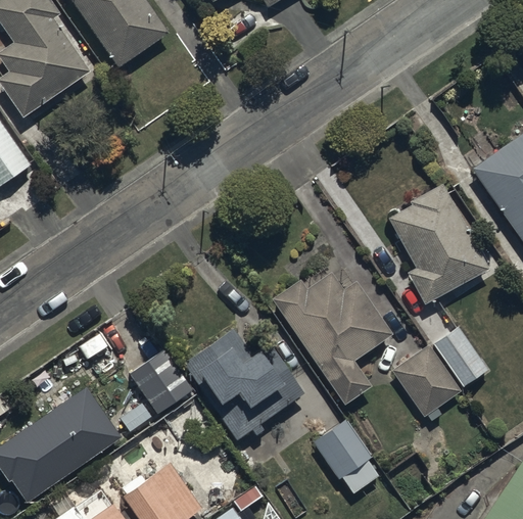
[(51,0),(0,0),(0,22),(13,43),(0,52),(0,58),(8,72),(0,78),(0,84),(22,118),(91,72),(54,18),(60,13),(51,0)]
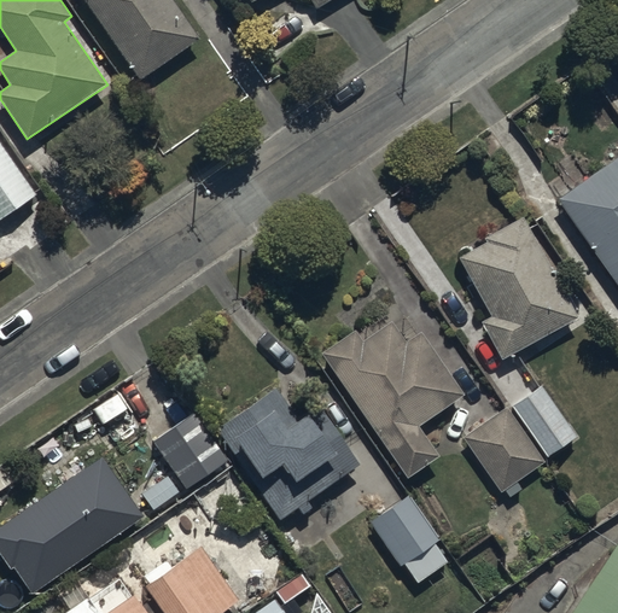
[(82,0),(140,82),(202,39),(174,0),(82,0)]
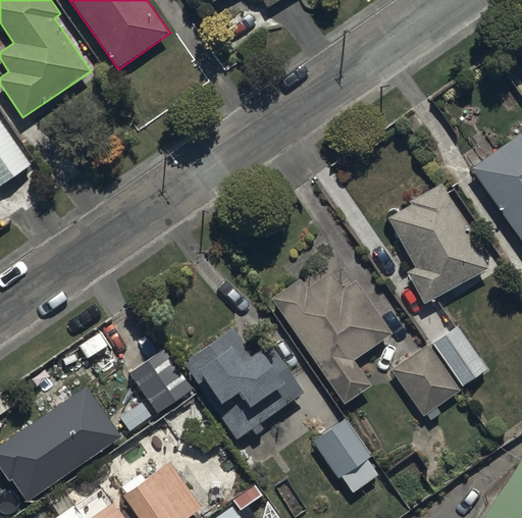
[(211,0),(212,2),(214,0),(262,0),(267,9),(282,0),(211,0)]
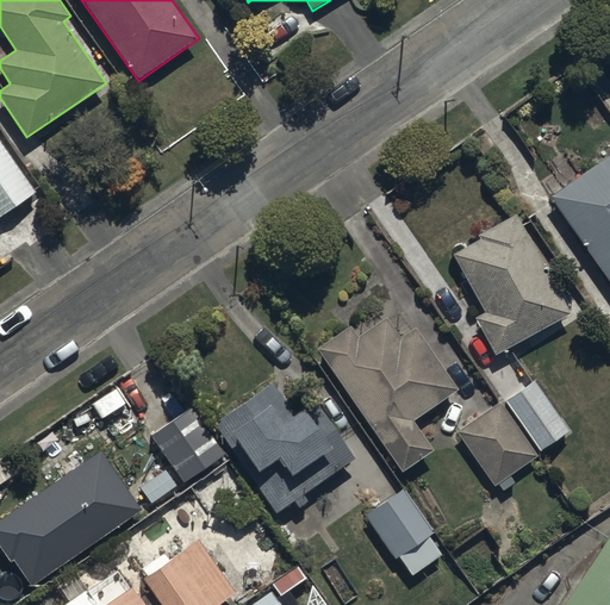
[(0,139),(0,217),(36,194),(0,139)]
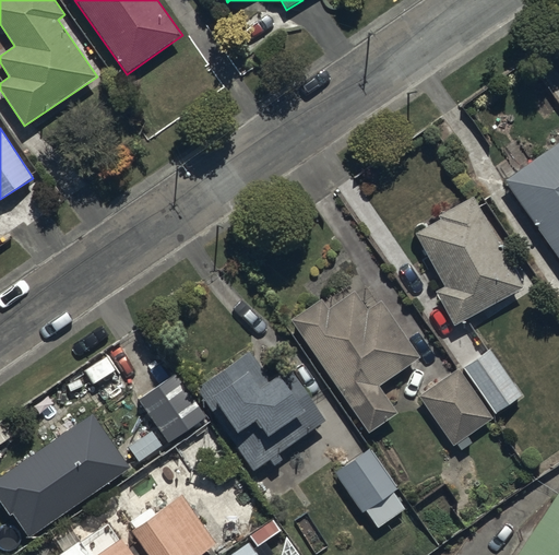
[(558,140),(503,178),(558,259),(558,140)]
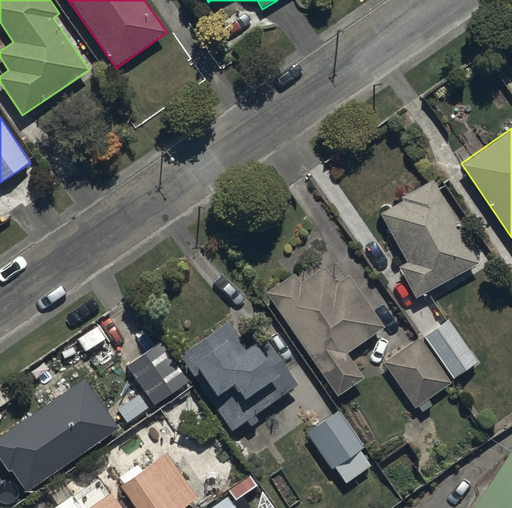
[(400,201),(379,213),(407,263),(397,268),(415,299),(478,263),(431,179),(399,197),(400,201)]
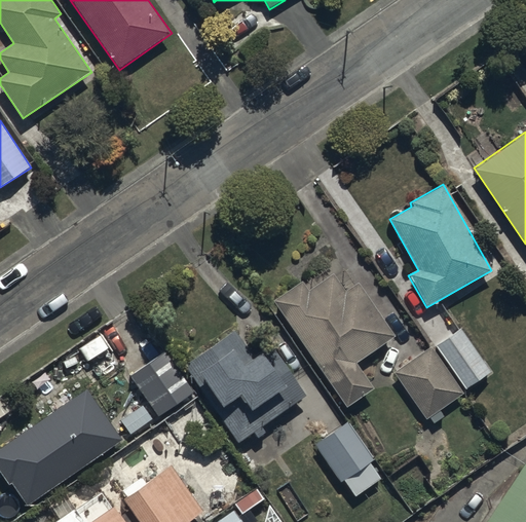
[(301,282),(274,301),(348,406),(374,387),(355,363),(395,336),(357,282),(344,291),(332,274),(308,292),(301,282)]
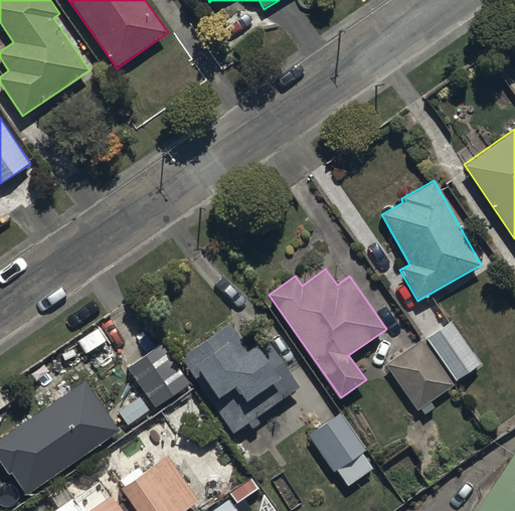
[(228,323),(180,358),(234,433),(247,423),(251,430),(260,423),(255,418),(301,386),(269,341),(261,346),(256,340),(246,347),(228,323)]
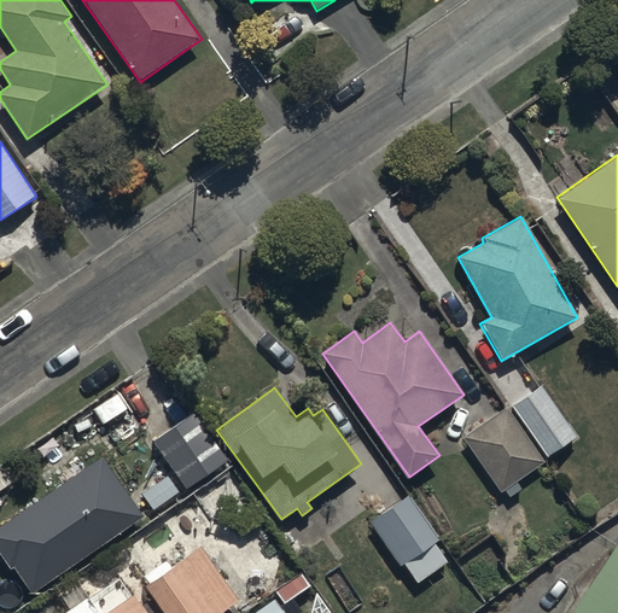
[(540,389),(512,408),(544,456),(575,436),(540,389)]
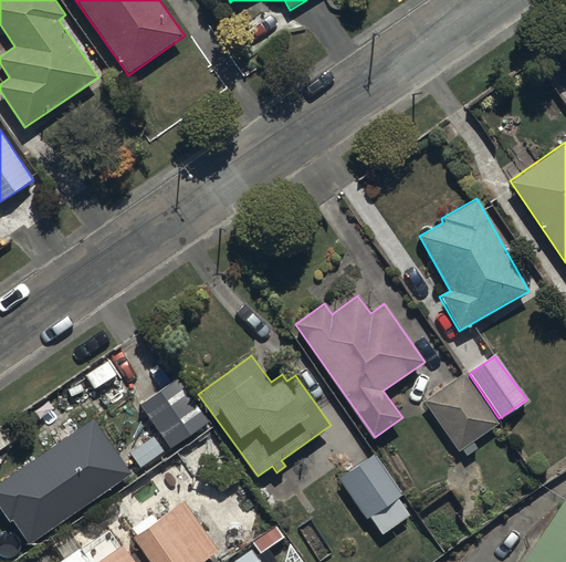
[(463,374),(423,403),(459,453),(463,448),(471,459),(480,451),(473,443),(499,425),(463,374)]
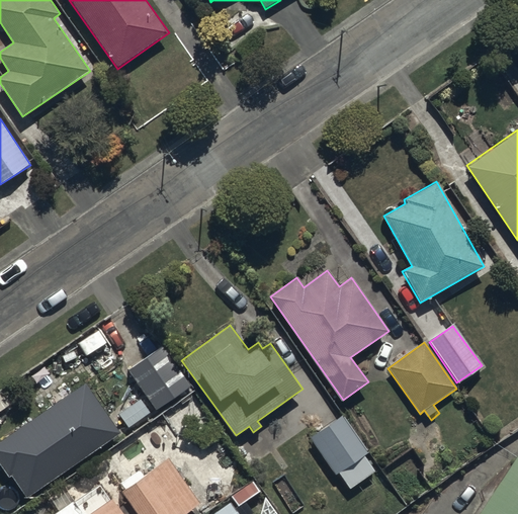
[(163,345),(127,369),(156,410),(191,386),(163,345)]
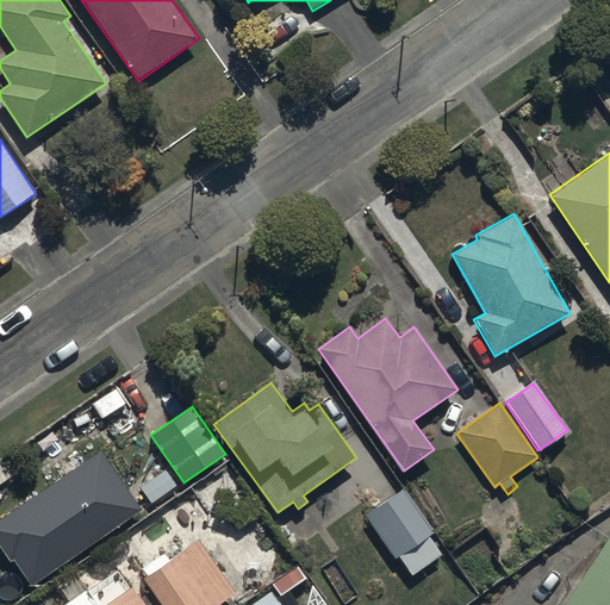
[(0,544),(32,588),(143,510),(101,450),(0,522),(0,544)]
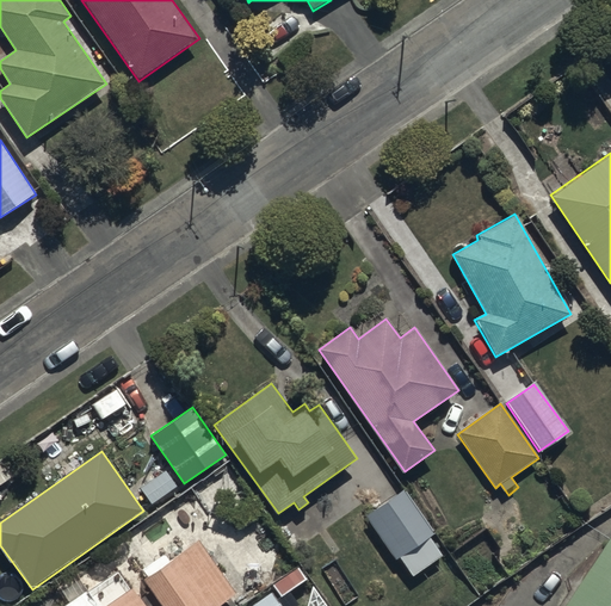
[(402,488),(365,517),(397,560),(412,579),(443,556),(430,538),(436,533),(402,488)]
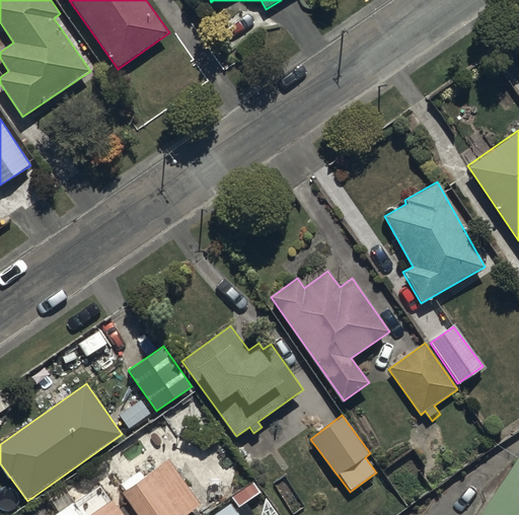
[(518,514),(518,456),(478,514),(518,514)]
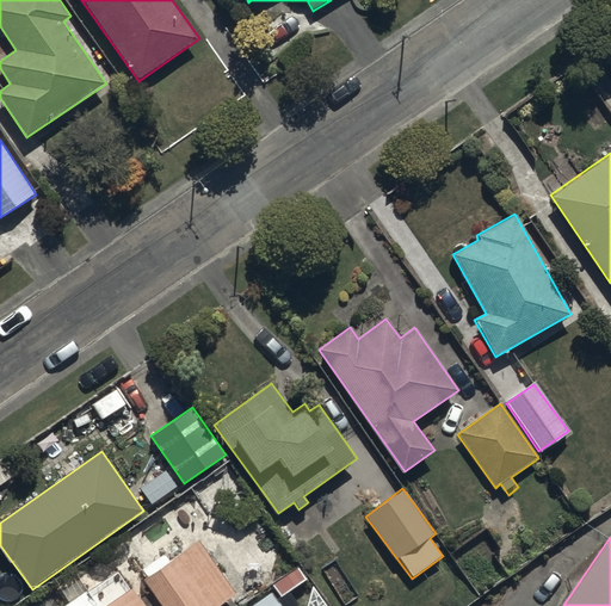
[(215,605),(235,593),(201,540),(171,560),(167,554),(140,572),(161,605),(148,605),(134,583),(102,605),(98,605),(90,591),(67,605),(215,605)]
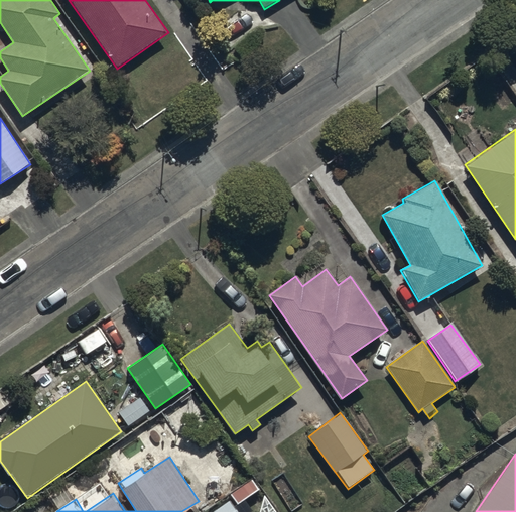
[(235,511),(228,502),(214,511),(235,511)]
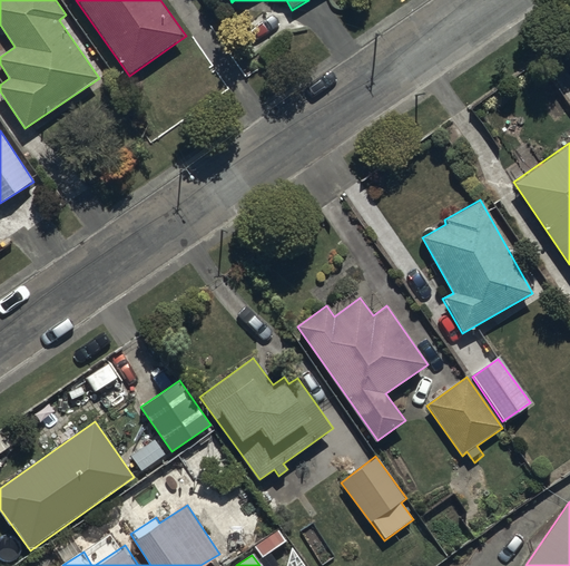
All buildings are outlined.
